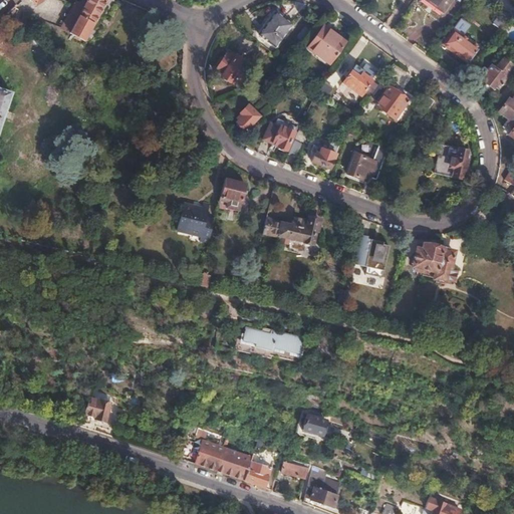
[(83,41),(107,0),(87,0),(68,33),(83,41)]
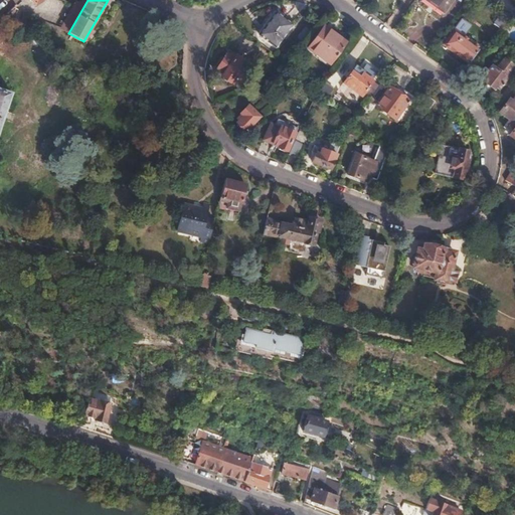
[(425,0),(444,11),(451,0),(425,0)]
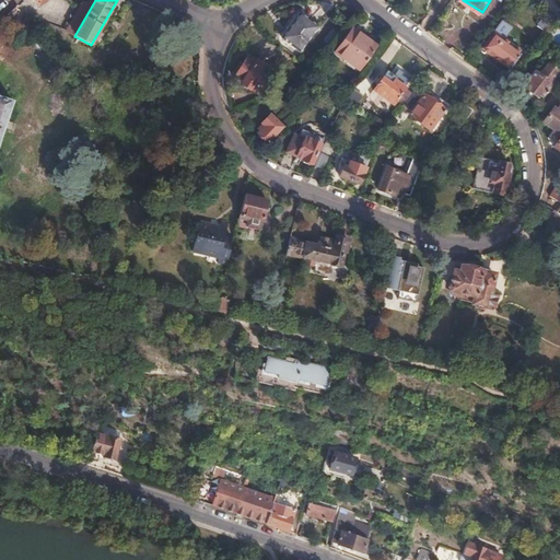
[(536,25),(545,33),(555,19),(546,12),(536,25)]
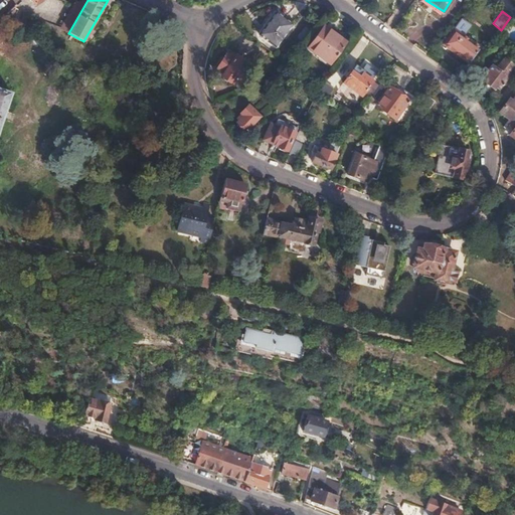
[(276,46),(293,25),(276,12),(261,34),(276,46)]
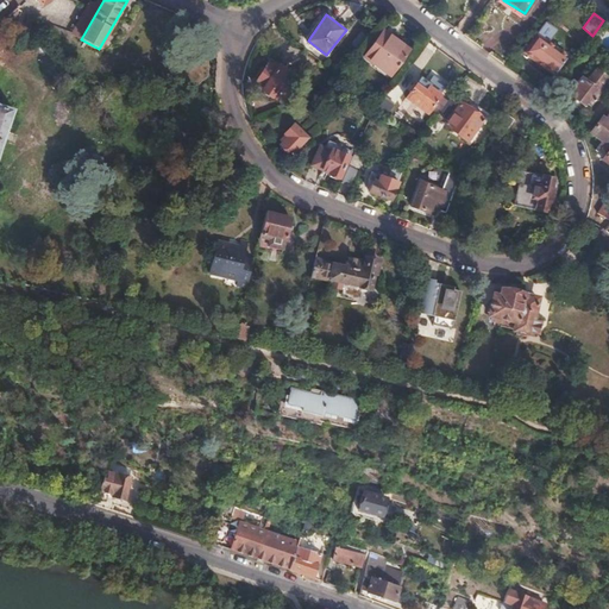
[(389,76),(408,50),(383,32),(364,57),(389,76)]
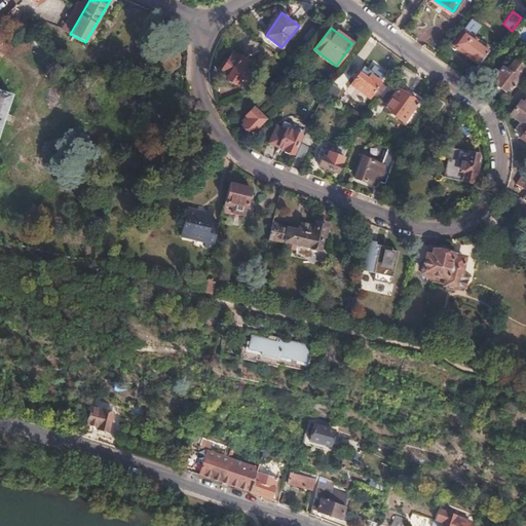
[(478,64),(489,48),(462,29),(452,45),(478,64)]
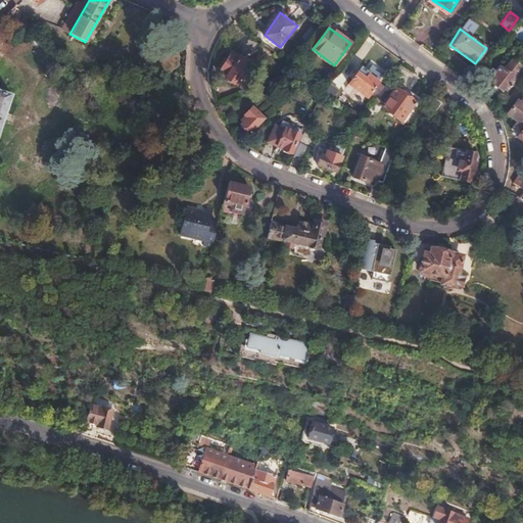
[(240,88),(253,68),(247,65),(248,63),(237,56),(236,57),(230,53),(218,73),(224,77),(223,78),(233,85),(234,84),(240,88)]
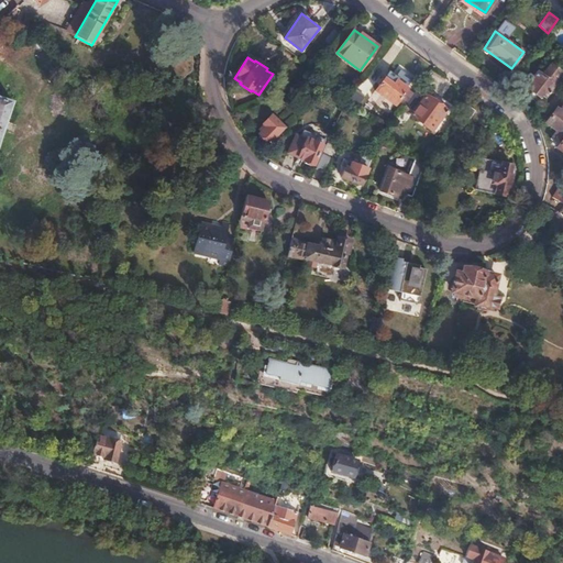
[(529,90),(544,101),(561,80),(545,68),(547,66),(543,63),(531,80),(533,83),(529,90)]
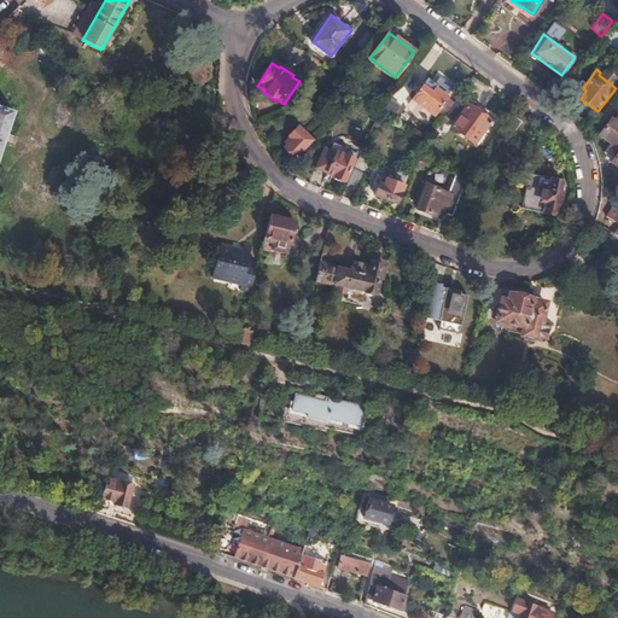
[(453,86),(438,76),(431,85),(436,88),(431,94),(421,86),(410,99),(432,115),(453,86)]
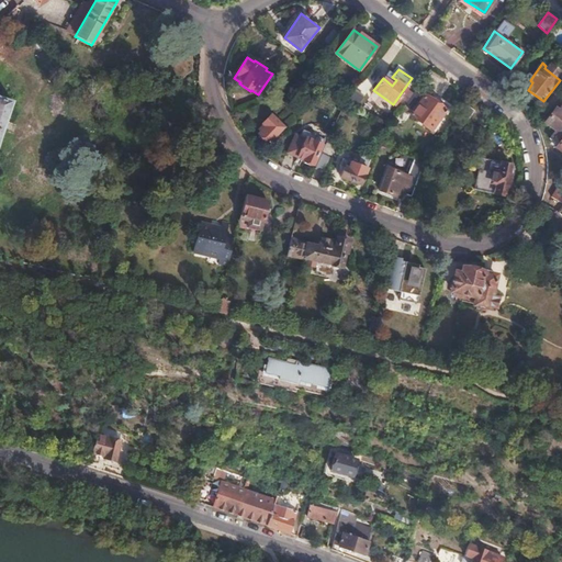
[(353,89),(350,94),(344,103),(352,109),(362,97),(353,89)]
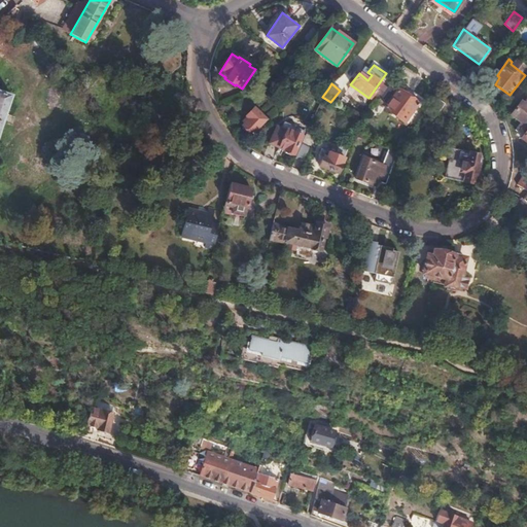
[(392,93),(386,88),(378,99),(384,103),(392,93)]
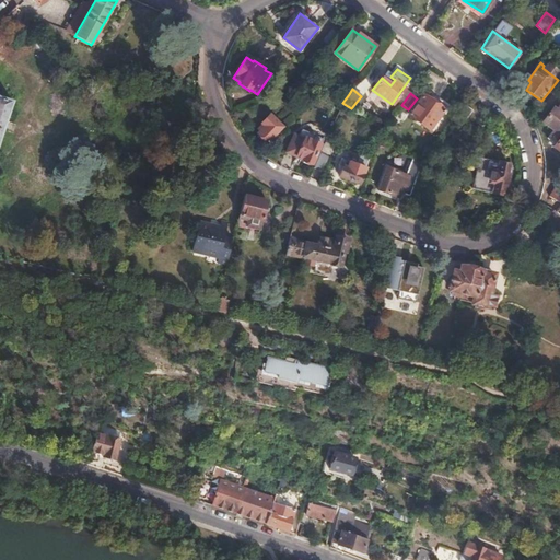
[(443,105),(438,102),(434,104),(423,95),(408,115),(429,130),(443,111),(441,108),(443,105)]
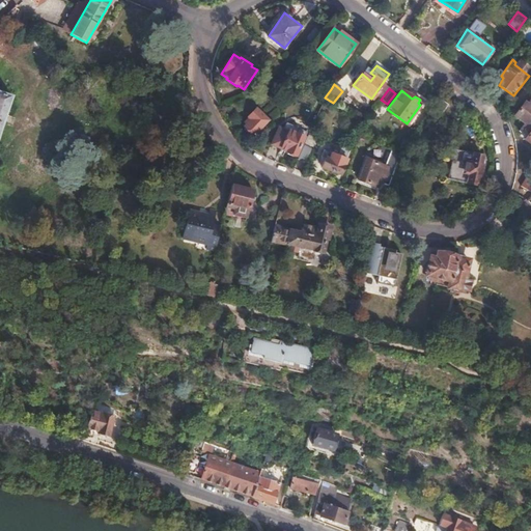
[(0,92),(0,129),(11,96),(0,92)]
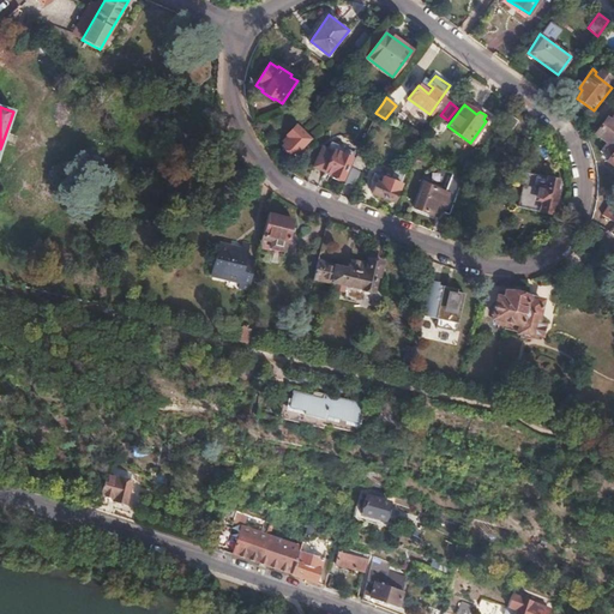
[(613,114),(608,124),(605,120),(594,133),(607,143),(603,149),(611,154),(607,161),(613,166),(613,114)]
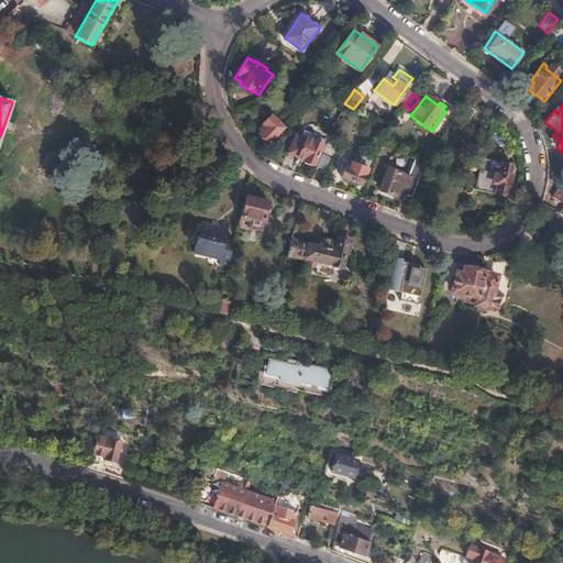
[(284,128),(272,116),(263,124),(266,128),(260,134),(268,143),(284,128)]
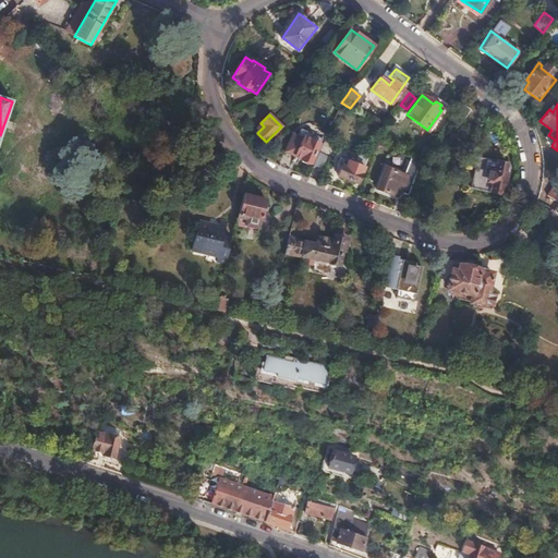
[(283,152),(294,156),(303,136),(318,144),(320,138),(300,129),(296,136),(292,133),(283,152)]
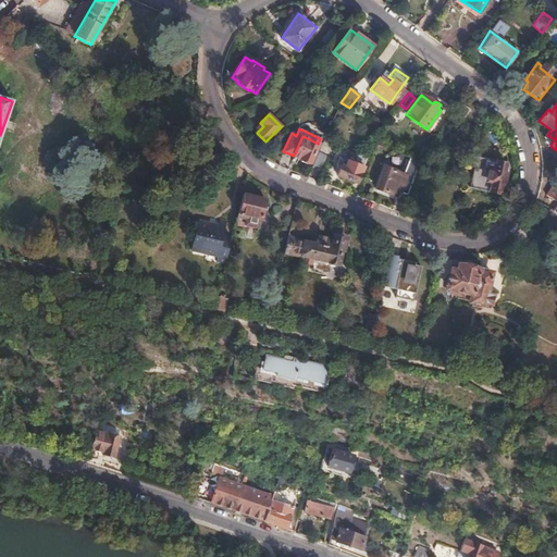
[(309,164),(318,144),(302,136),(294,156),(300,159),(300,160),(309,164)]
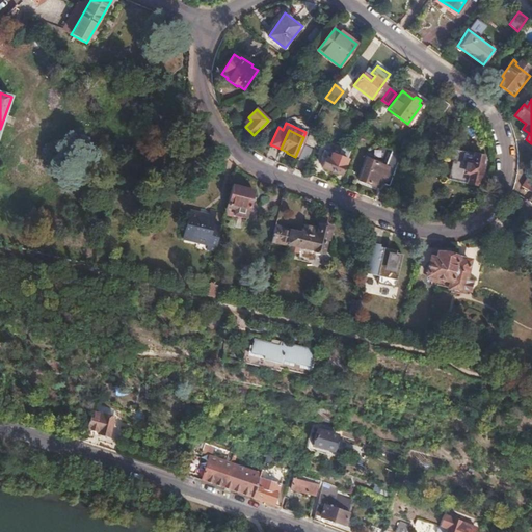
[(309,133),(297,160),(306,164),(318,137),(309,133)]
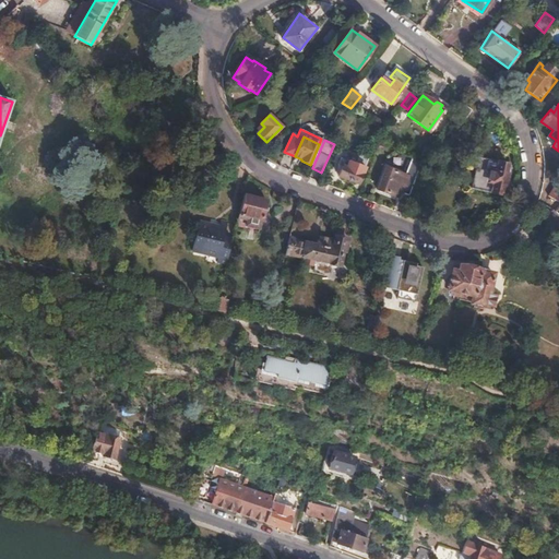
[(356,163),(366,166),(369,158),(359,155),(356,163)]
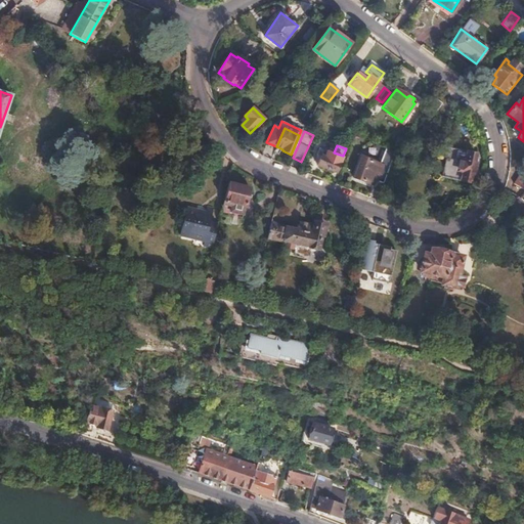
[(473,163),(475,155),(444,146),(442,157),(445,158),(441,176),(468,183),(471,174),(473,175),(476,163),(473,163)]
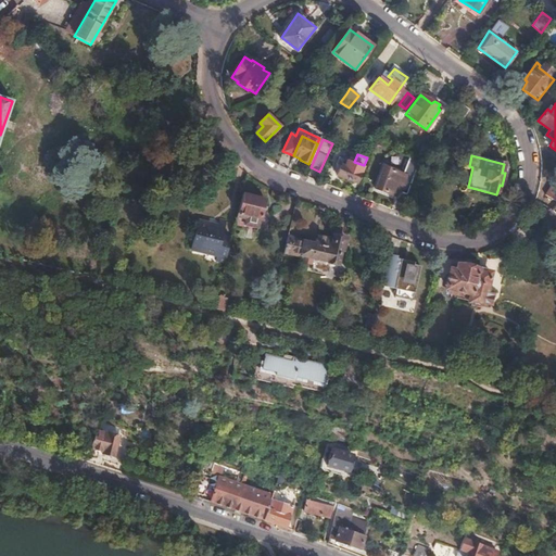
[(405,176),(413,178),(418,163),(412,159),(405,176)]
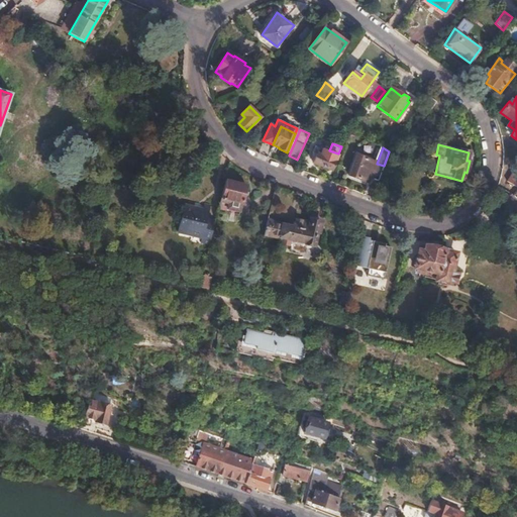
[(336,154),(321,149),(319,156),(315,153),(312,163),(331,170),(336,154)]
